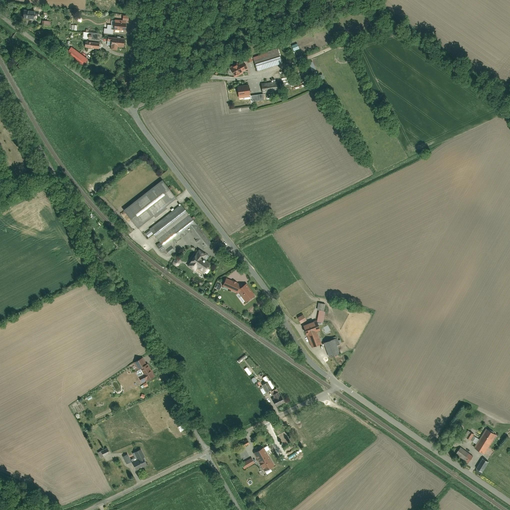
[(36,9),(22,7),(21,15),(35,17),(36,9)]
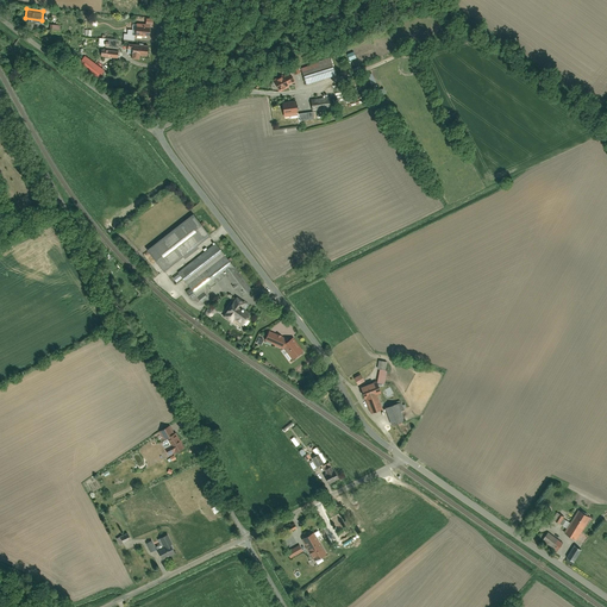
[(123,31),(121,37),(133,37),(133,32),(135,32),(136,22),(131,20),(131,26),(126,26),(126,31),(123,31)]
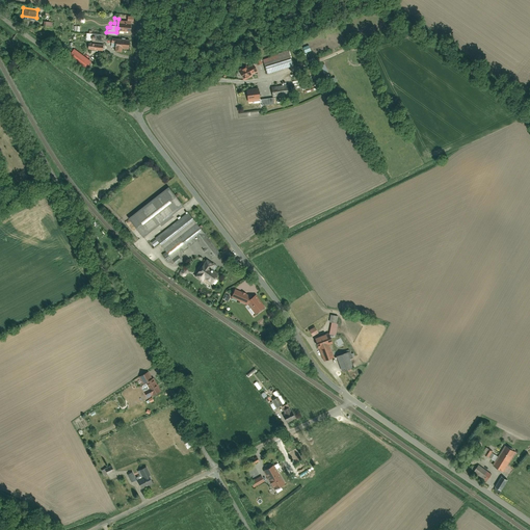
[(126,19),(118,19),(117,28),(131,29),(132,23),(130,22),(131,20),(126,19)]
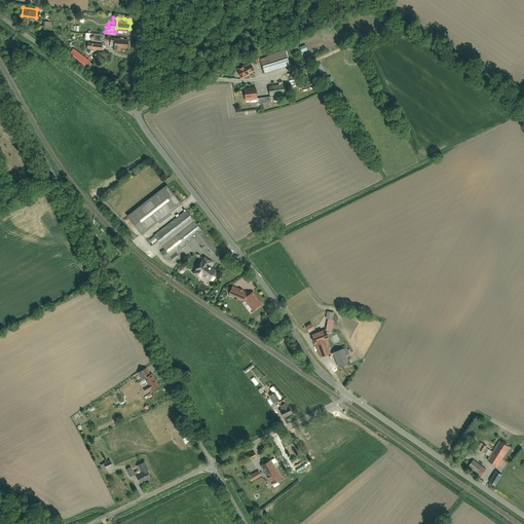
[(128,37),(109,36),(108,44),(115,44),(115,48),(122,48),(122,45),(127,45),(128,37)]
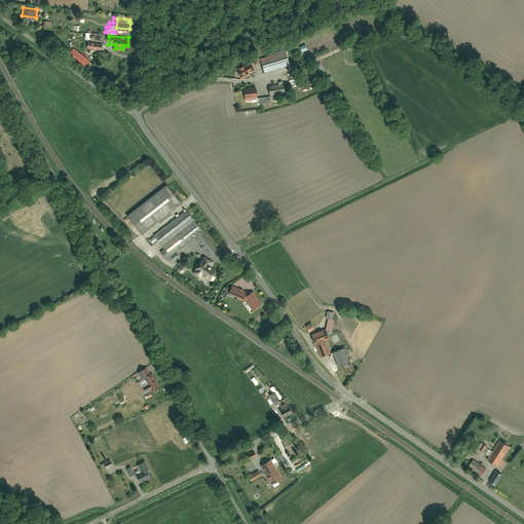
[(89,59),(73,46),(68,52),(84,66),(89,59)]
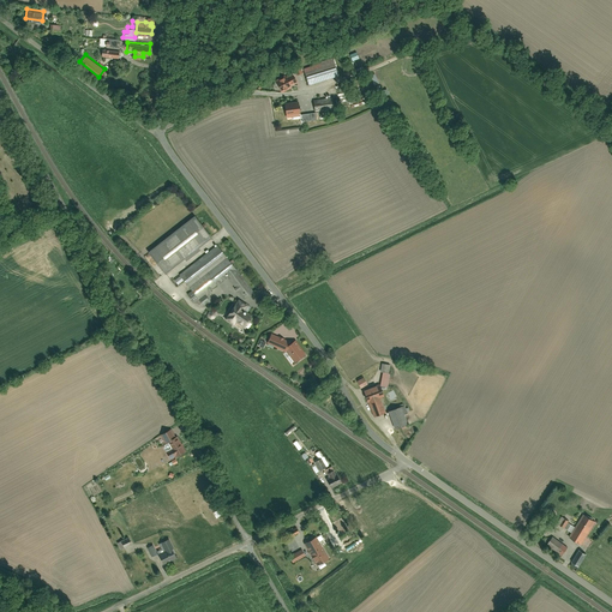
[(301,65),(307,83),(339,72),(333,55),(301,65)]
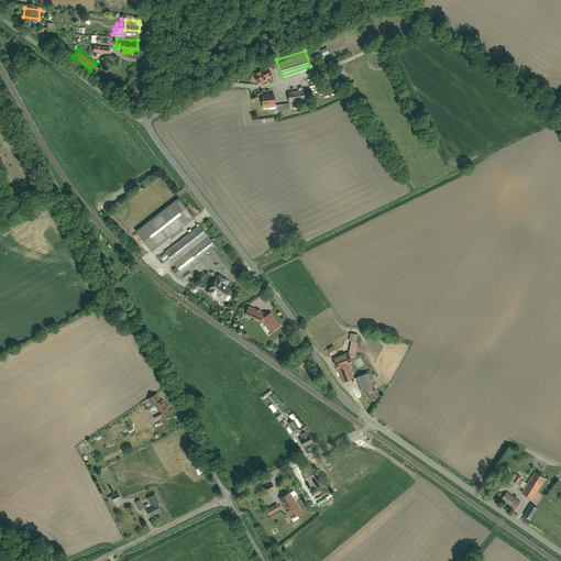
[(259,65),(264,77),(271,74),(264,62),(259,65)]
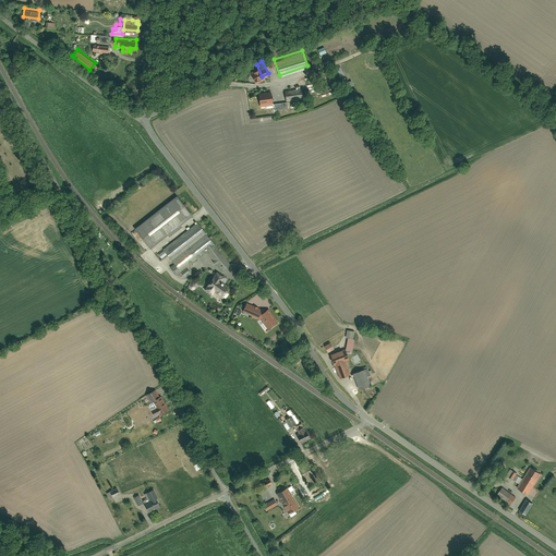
[(256,64),(248,70),(253,81),(262,76),(256,64)]
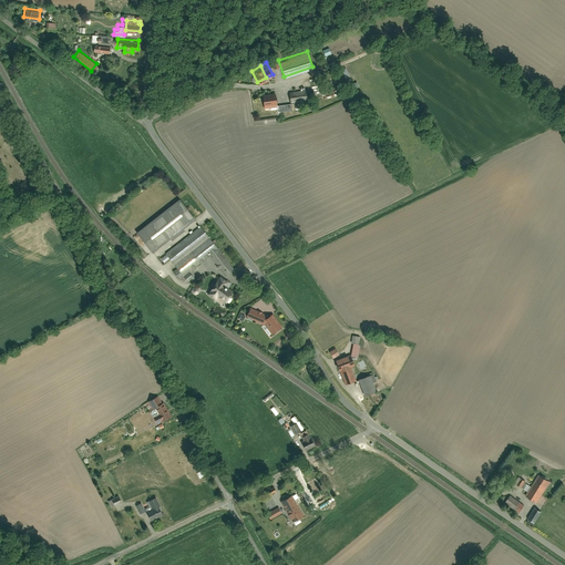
[(306,88),(287,90),(288,99),(307,98),(306,88)]
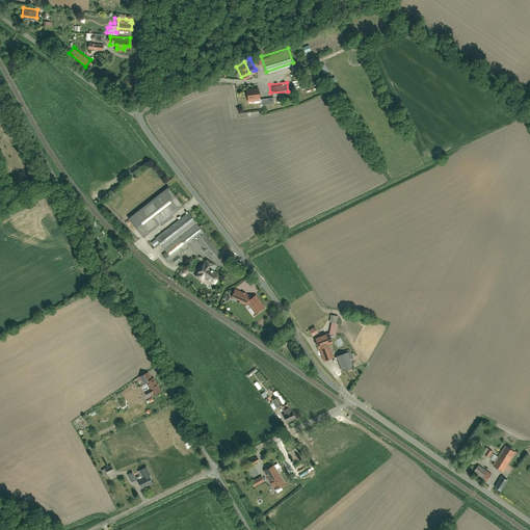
[(257,85),(243,87),(244,97),(258,96),(257,85)]
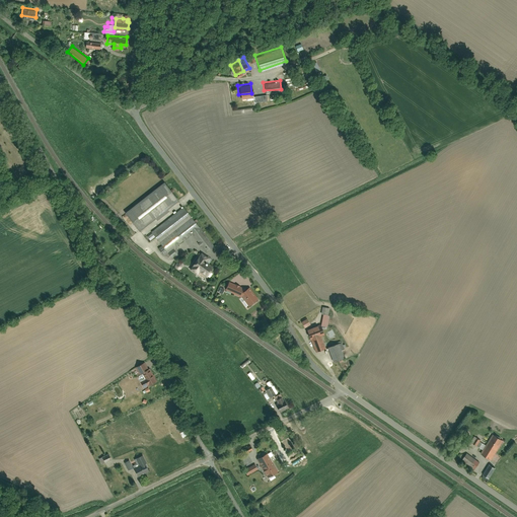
[(177,201),(162,181),(125,212),(140,230),(177,201)]
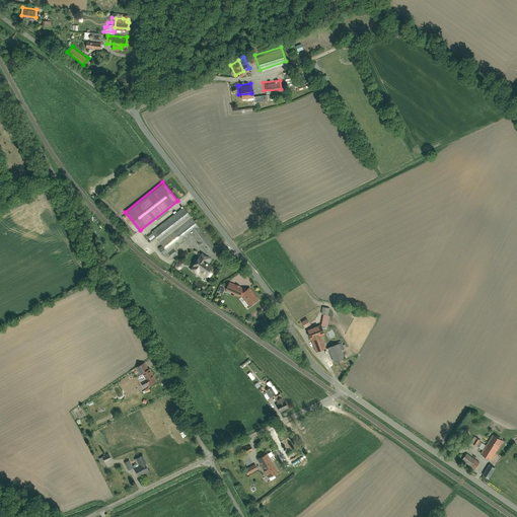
[(191,234),(204,250),(212,244),(181,205),(150,230),(167,251),(191,234)]
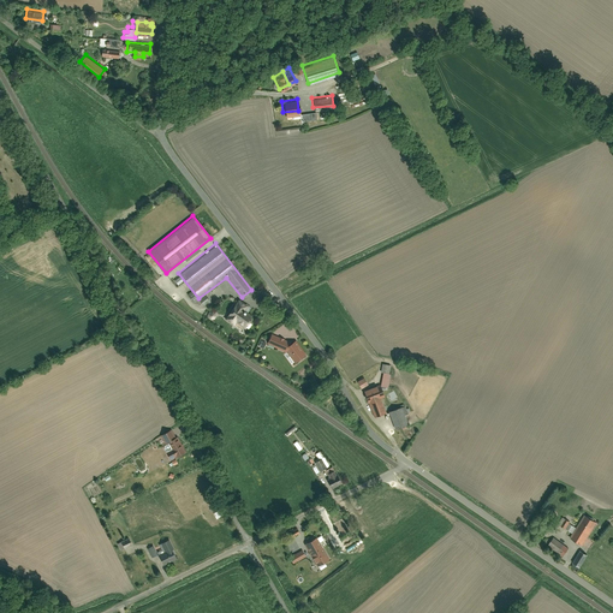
[(236,297),(225,315),(244,328),(253,314),(243,308),(247,303),(236,297)]
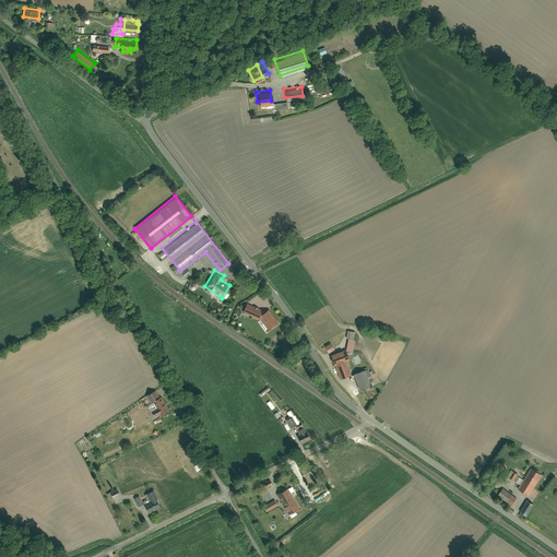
[(260,318),(267,328),(276,321),(268,309),(245,300),(241,311),(260,318)]
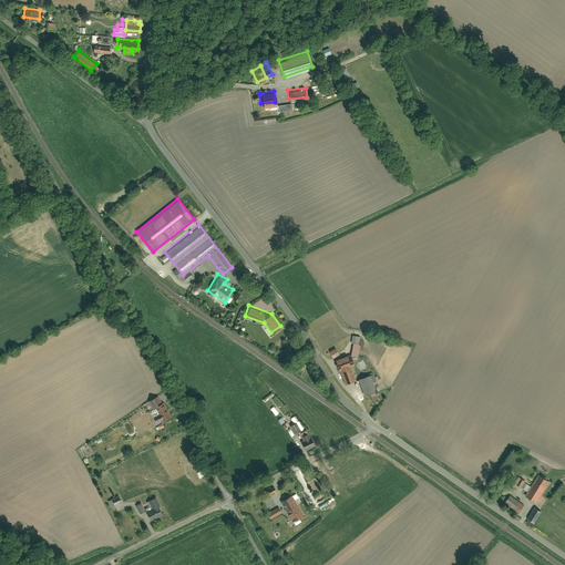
[(357,342),(358,335),(352,334),(349,355),(356,356),(358,342),(357,342)]
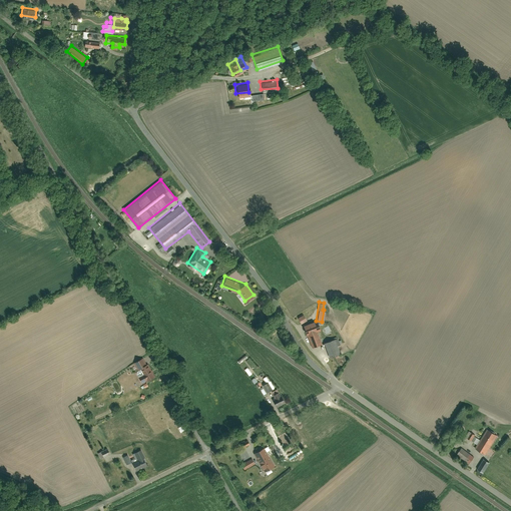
[(316,330),(313,321),(302,325),(306,334),(316,330)]
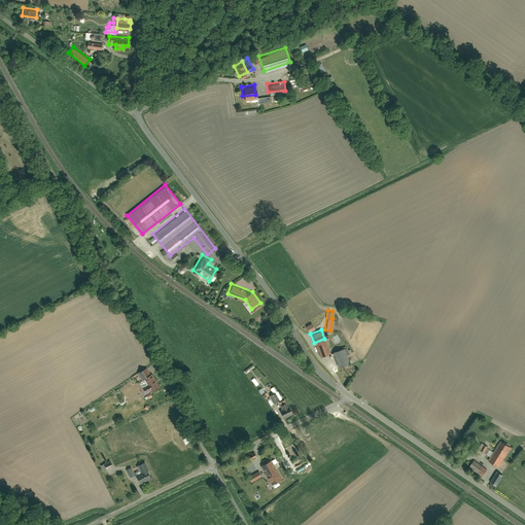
[(324,339),(314,343),(319,355),(328,352),(324,339)]
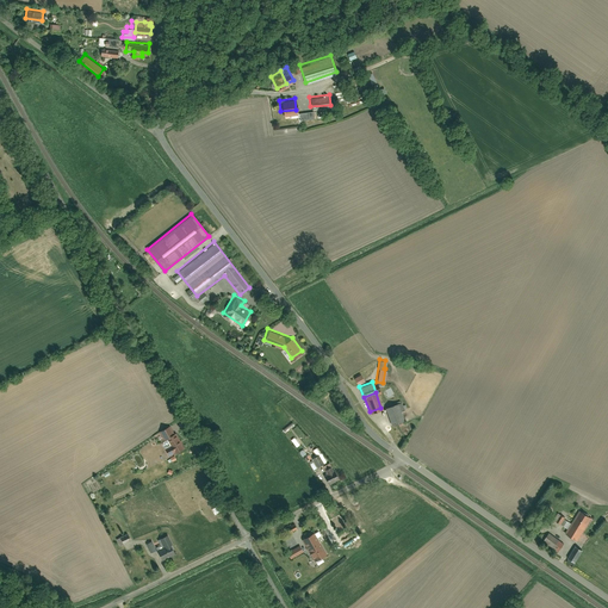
[(391,425),(402,420),(396,402),(384,407),(391,425)]
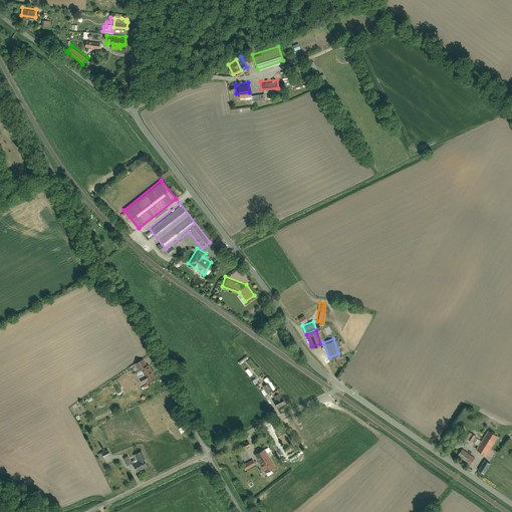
[(143,357),(133,362),(137,369),(135,370),(142,384),(154,377),(143,357)]
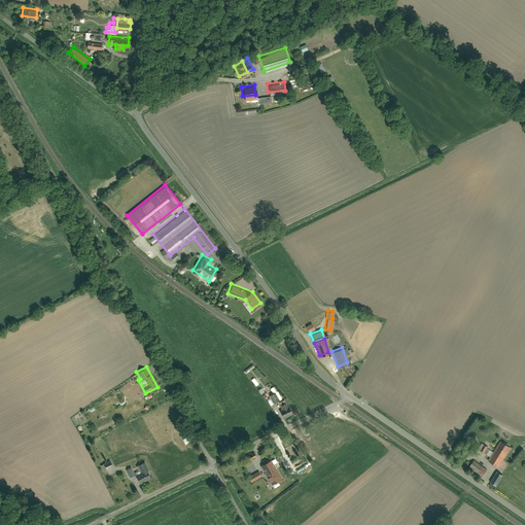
[(269,393),(273,401),(279,398),(275,390),(269,393)]
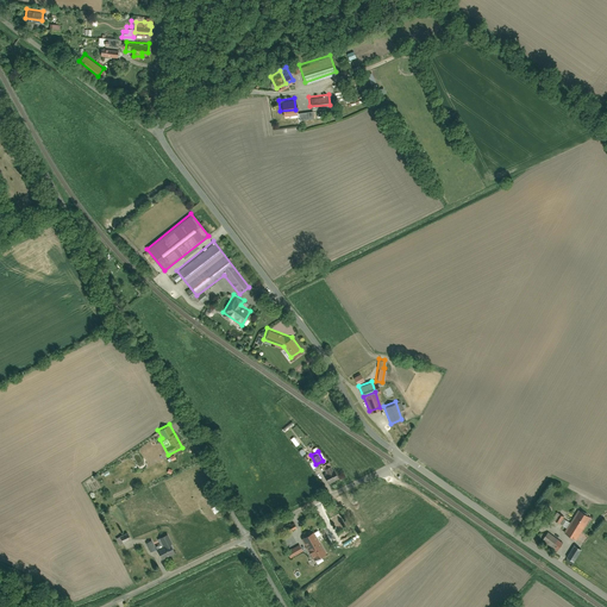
[(321,473),(325,481),(337,475),(333,468),(332,469),(330,463),(323,467),(325,471),(321,473)]
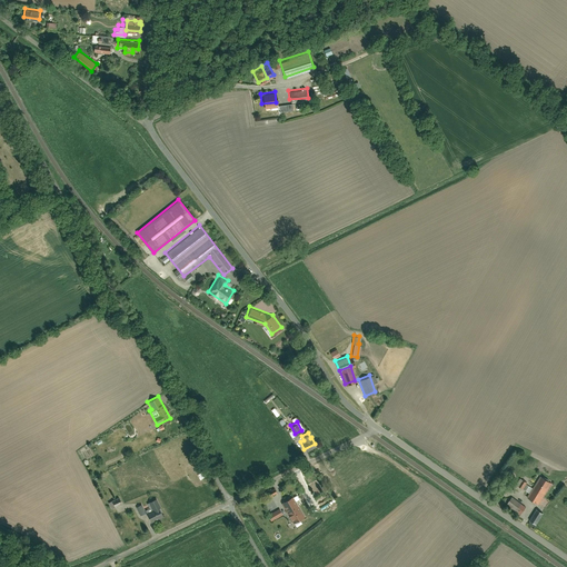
[(195,468),(198,477),(205,475),(201,466),(195,468)]
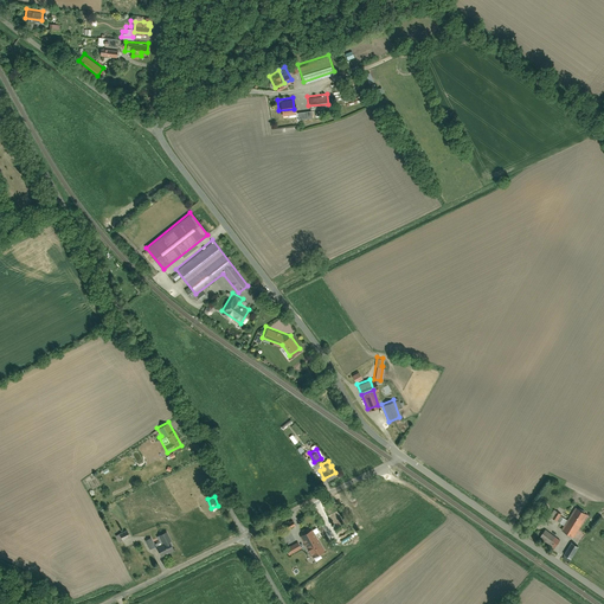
[(588,512),(577,505),(561,527),(572,535),(588,512)]
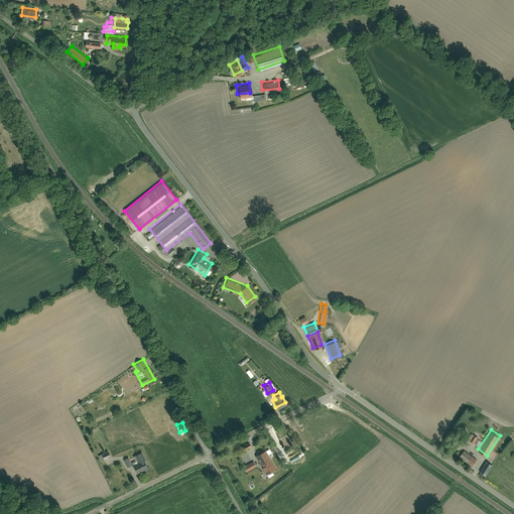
[(267,447),(255,455),(265,474),(277,467),(267,447)]
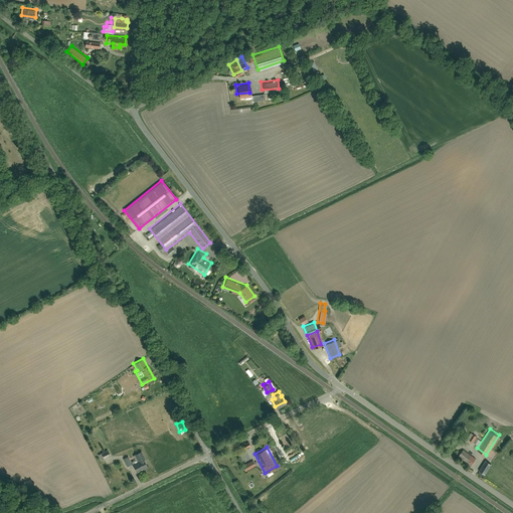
[(100,451),(103,457),(109,454),(106,448),(100,451)]
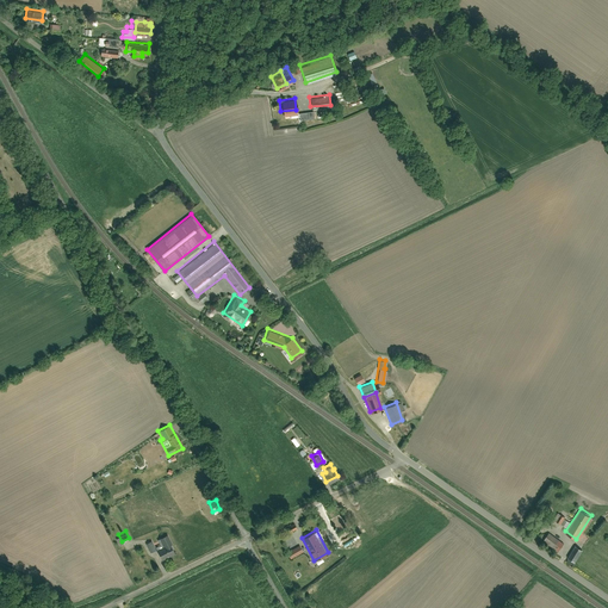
[(155,546),(160,557),(172,552),(163,532),(157,534),(161,544),(155,546)]
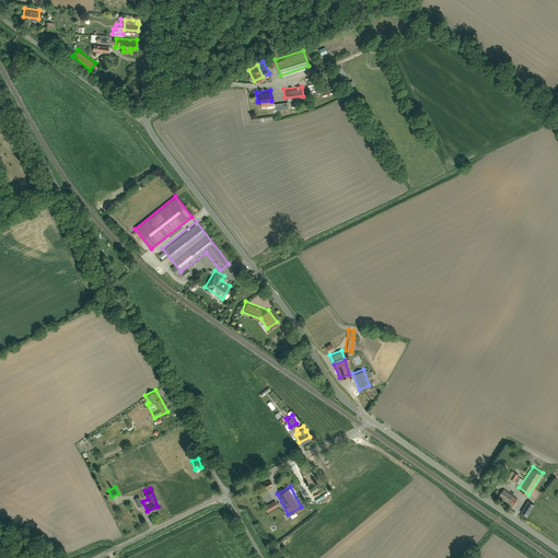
[(516,498),(503,488),(498,495),(511,504),(516,498)]
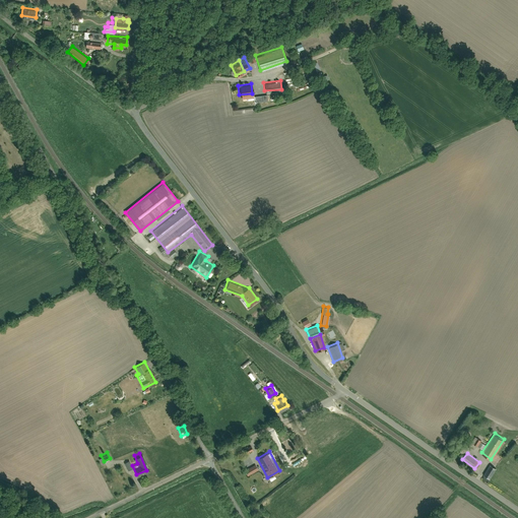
[(128,459),(123,461),(126,468),(131,466),(128,459)]
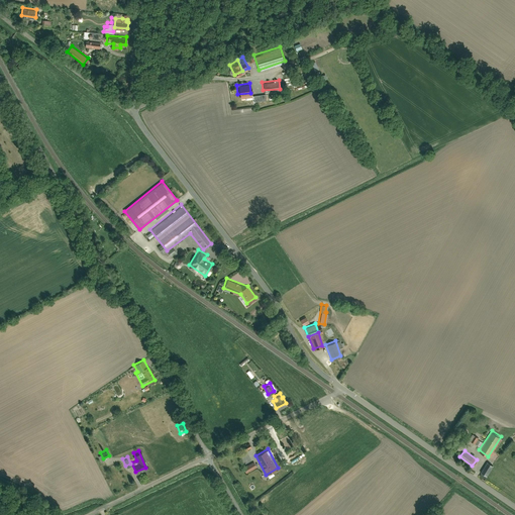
[(253,466),(251,460),(242,465),(244,470),(253,466)]
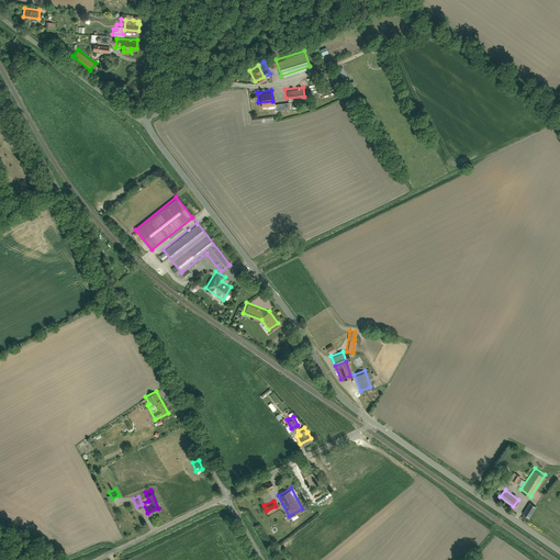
[(534,505),(527,502),(521,512),(527,516),(534,505)]
